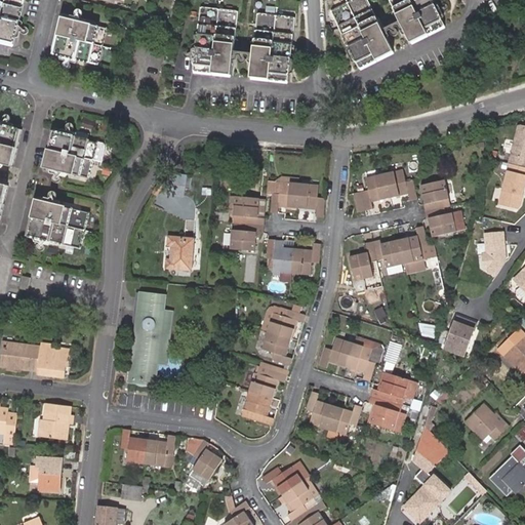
[(24,0),(0,0),(0,41),(13,44),(24,0)]
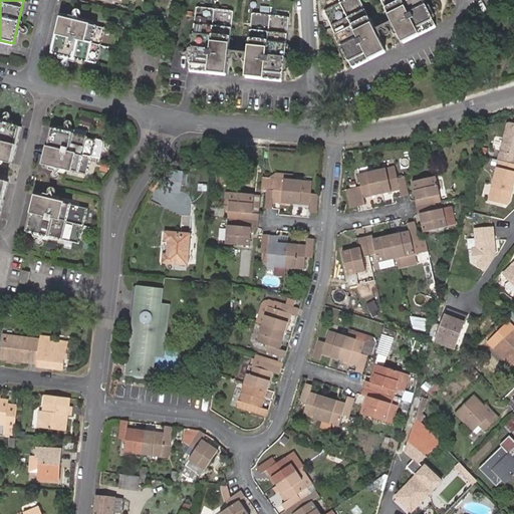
[(344,0),(322,11),(351,68),(384,51),(358,0),(344,0)]
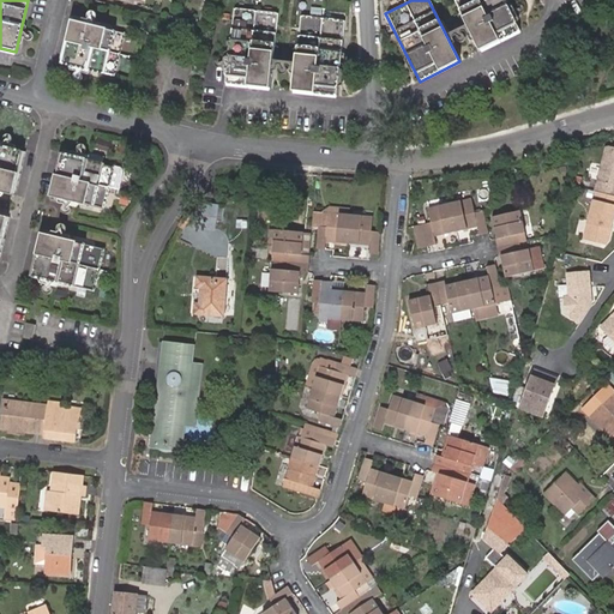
[(456,0),(481,49),(521,30),(504,0),(456,0)]
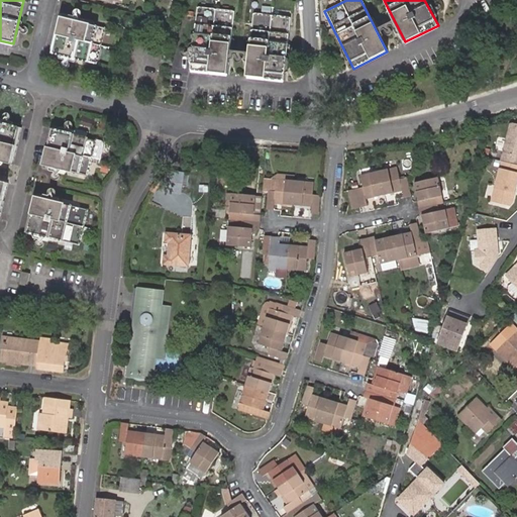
[(197,8),(190,67),(193,68),(193,71),(227,75),(235,12),(197,8)]
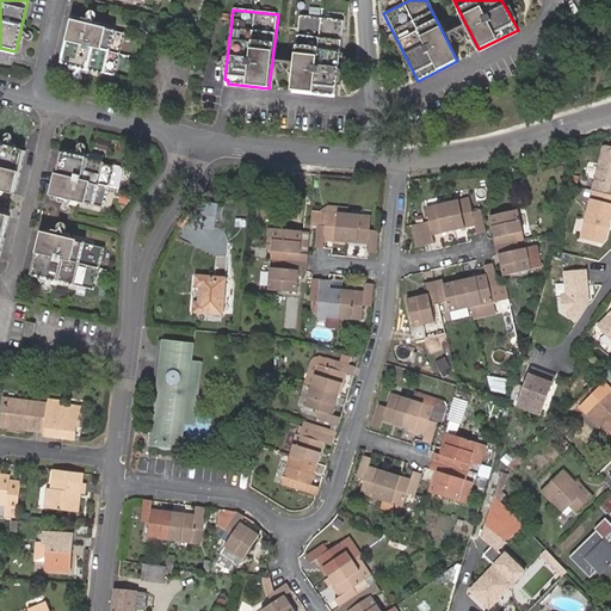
[(290,91),(334,96),(344,22),(298,17),(290,91)]
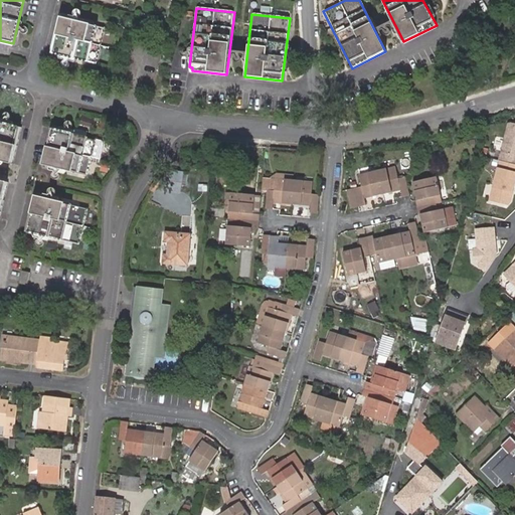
[(105,27),(60,16),(51,52),(96,64),(105,27)]
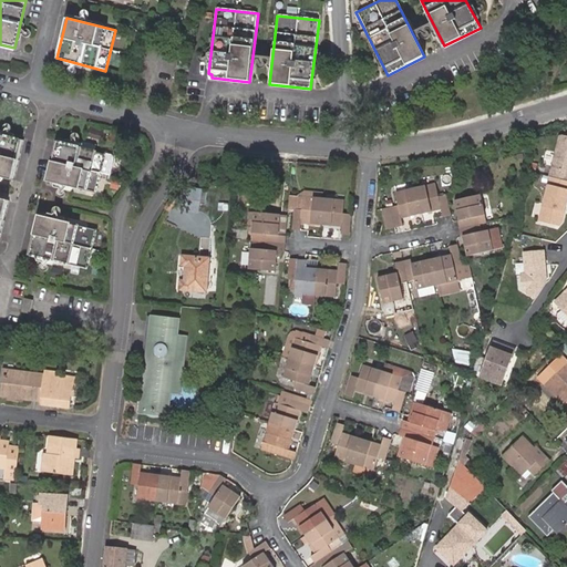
[(91,127),(89,135),(102,138),(104,131),(91,127)]
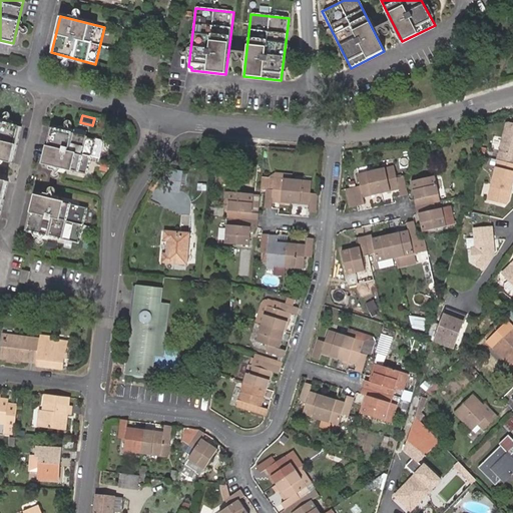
[(21,126),(0,120),(0,159),(12,162),(21,126)]
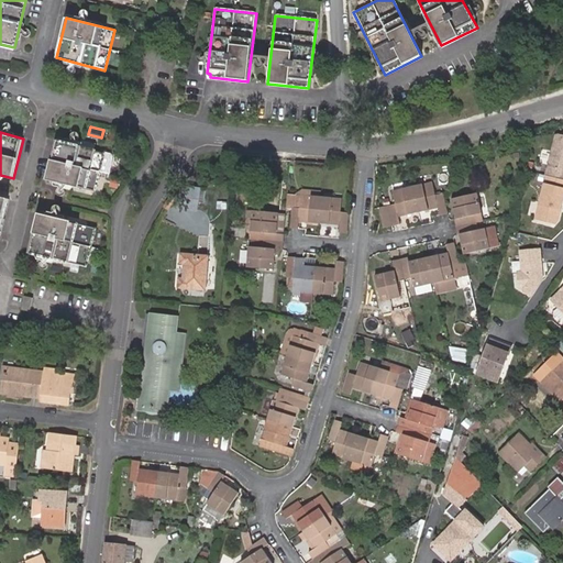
[(555,136),(545,176),(562,180),(562,136),(558,135),(555,136)]
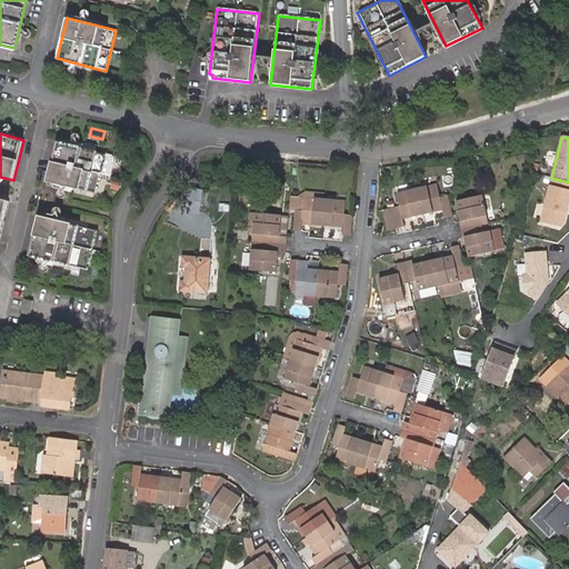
[(85,148),(58,141),(48,181),(97,192),(102,172),(111,175),(116,155),(95,150),(97,142),(87,139),(85,148)]
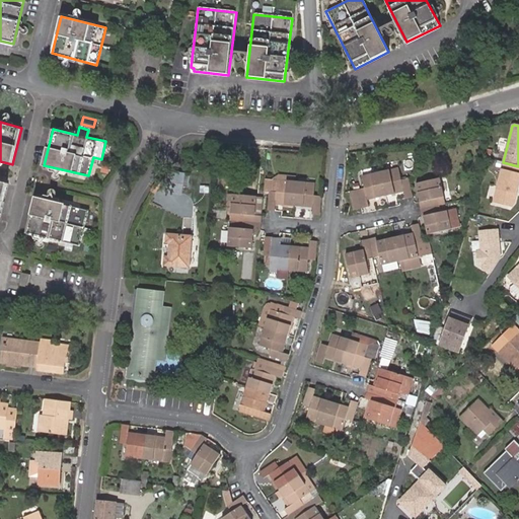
[(518,180),(518,166),(504,163),(495,202),(511,206),(514,204),(518,180)]
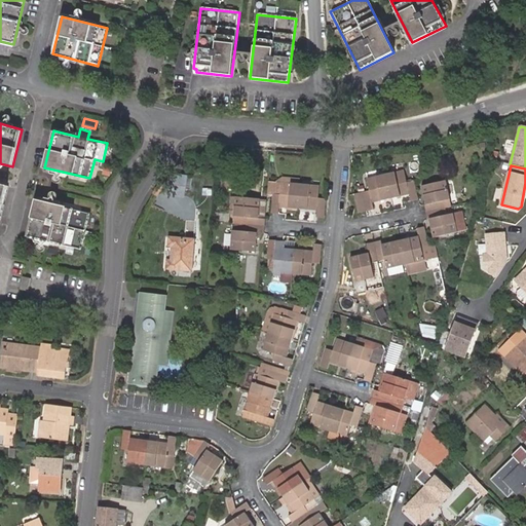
[(417,200),(413,181),(406,182),(403,171),(385,175),(390,198),(409,194),(410,201),(417,200)]
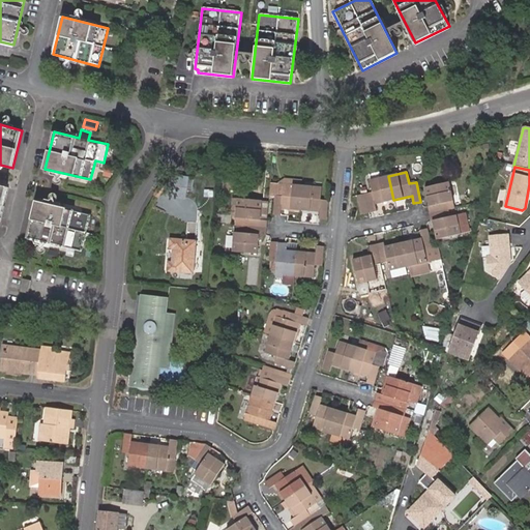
[(188,176),(177,175),(174,198),(186,198),(188,176)]
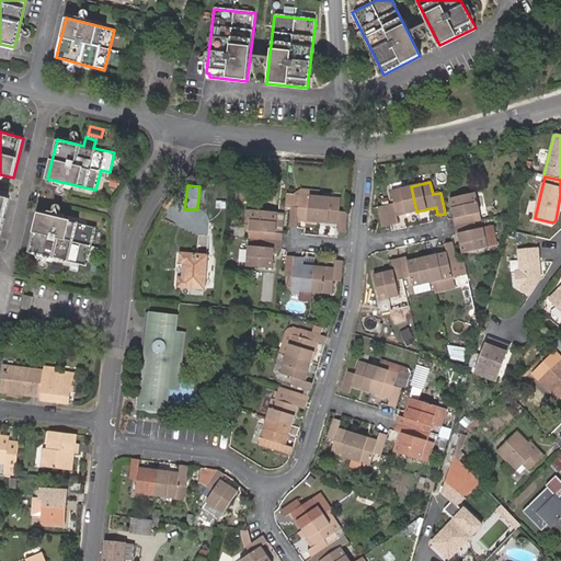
[(416,212),(411,186),(392,191),(395,204),(387,206),(391,226),(399,224),(398,216),(416,212)]
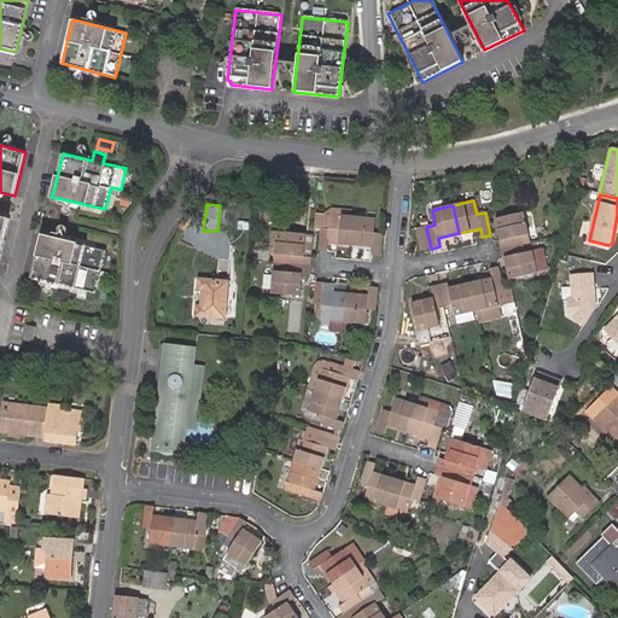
[(500,249),(523,244),(522,237),(529,234),(524,213),(495,219),(500,240),(499,242),(500,249)]
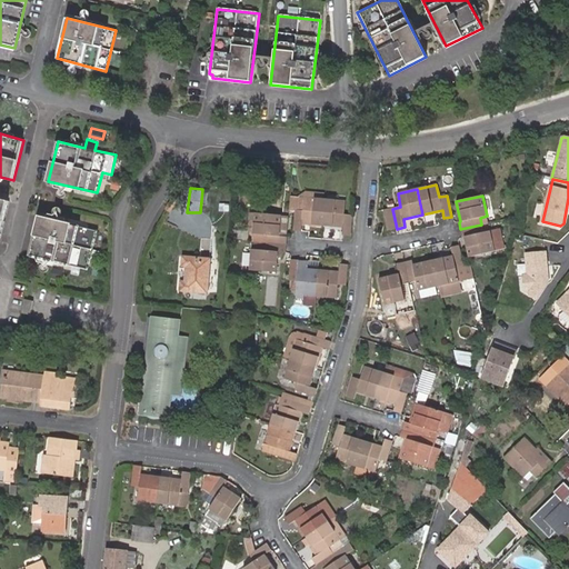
[(325,199),(305,198),(291,197),(290,209),(296,210),(293,230),(301,231),(302,225),(322,226),(325,199)]
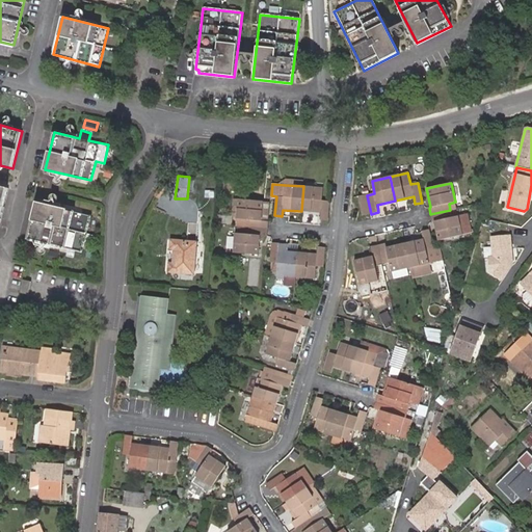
[(323,188),(303,186),(301,211),(321,213),(320,220),(327,220),(328,200),(322,200),(323,188)]
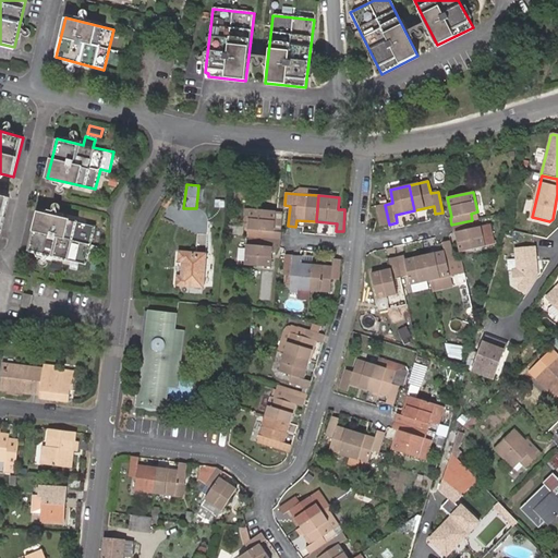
[(385,205),(376,207),(380,227),(389,225),(385,205)]
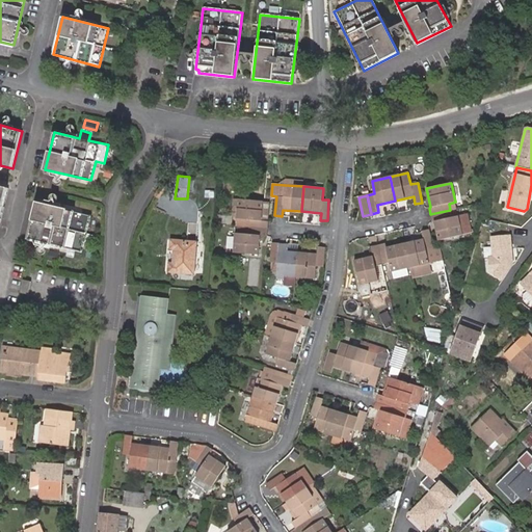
[(232,198),(231,215),(216,213),(216,221),(235,225),(237,200),(232,198)]
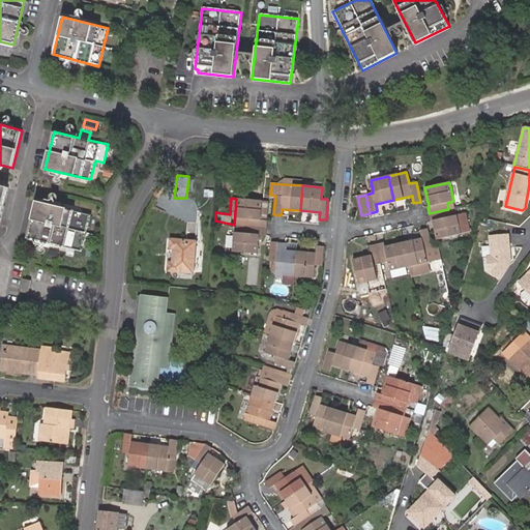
[(234,225),(246,226),(266,227),(267,221),(267,211),(261,210),(261,201),(236,199),(234,225)]
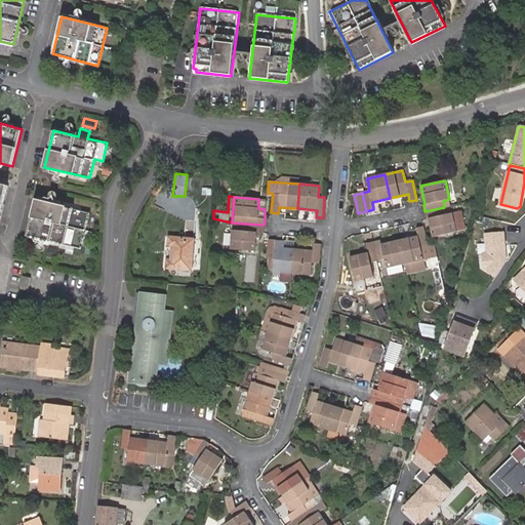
[(90,211),(37,198),(28,236),(80,248),(90,211)]
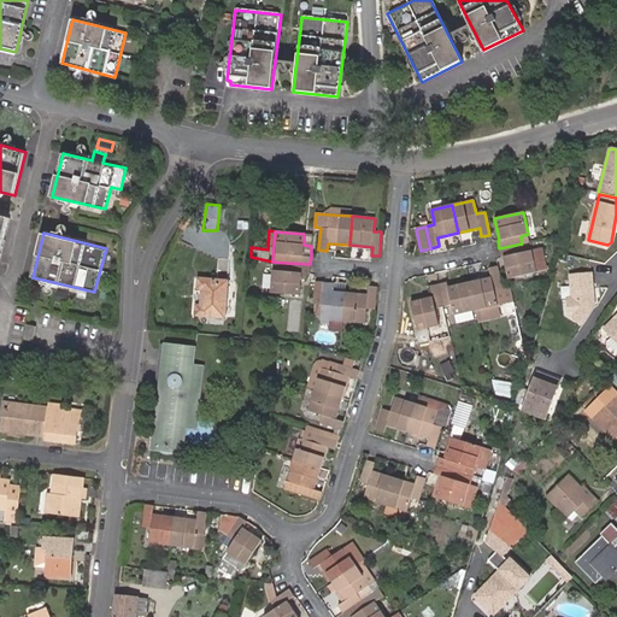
[(542,248),(532,251),(524,252),(522,244),(499,248),(501,257),(504,257),(507,278),(536,272),(547,270),(542,248)]
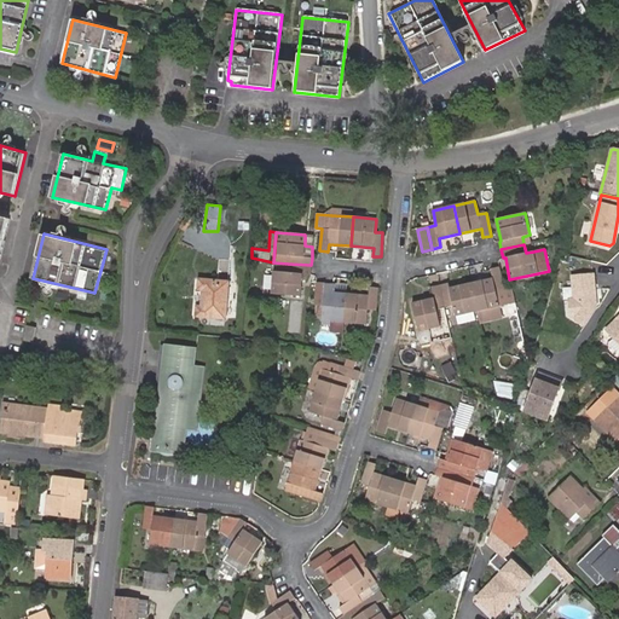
[(311,265),(288,264),(287,272),(272,271),(271,294),(300,296),(302,273),(310,275),(311,265)]
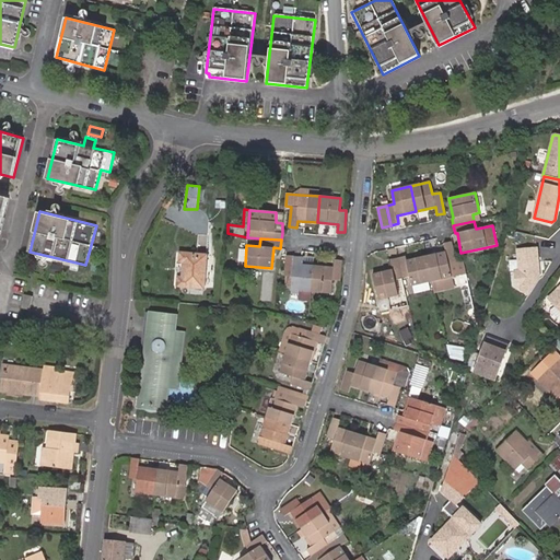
[(424,256),(431,281),(451,277),(463,275),(459,260),(455,261),(451,242),(443,243),(444,252),(424,256)]
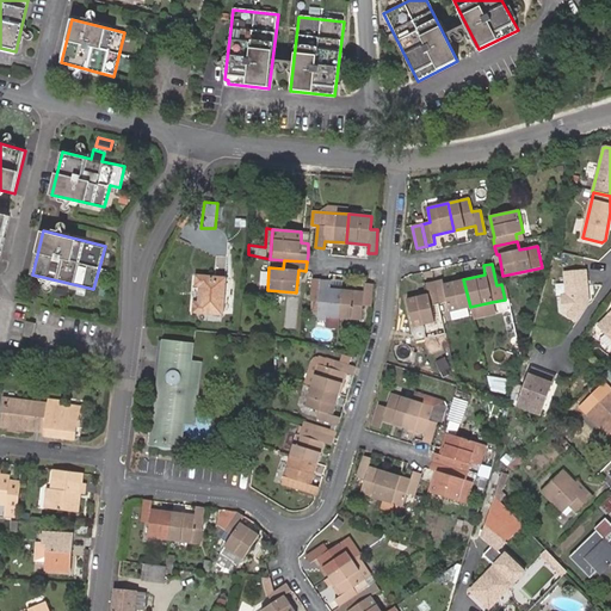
[(432,270),(424,272),(426,283),(434,281),(432,270)]
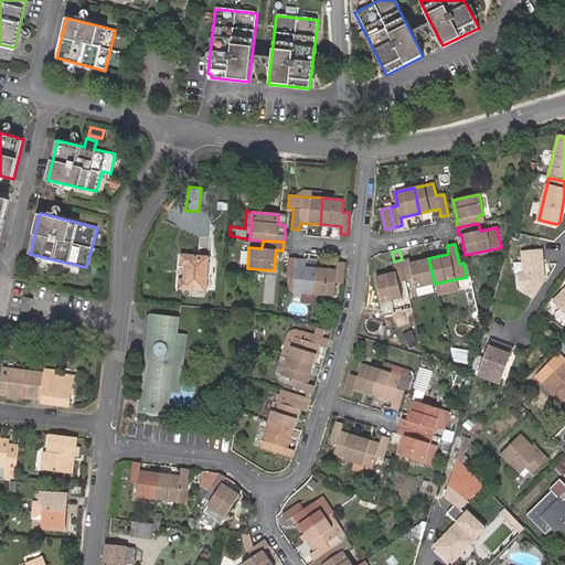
[(543,281),(540,251),(521,253),(523,274),(519,274),(521,289),(525,288),(525,291),(533,297),(543,281)]
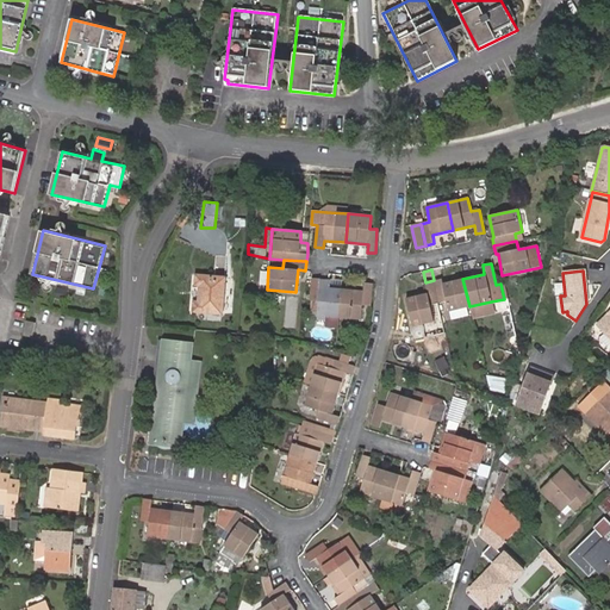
[(223,313),(225,278),(197,275),(197,285),(200,285),(199,302),(195,302),(194,311),(223,313)]
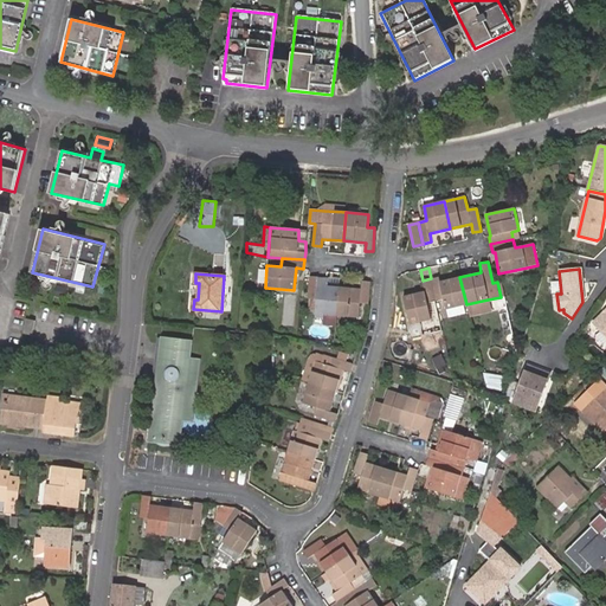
[(317,300),(316,313),(336,315),(340,288),(324,287),(326,278),(310,276),(308,298),(309,298),(317,300)]
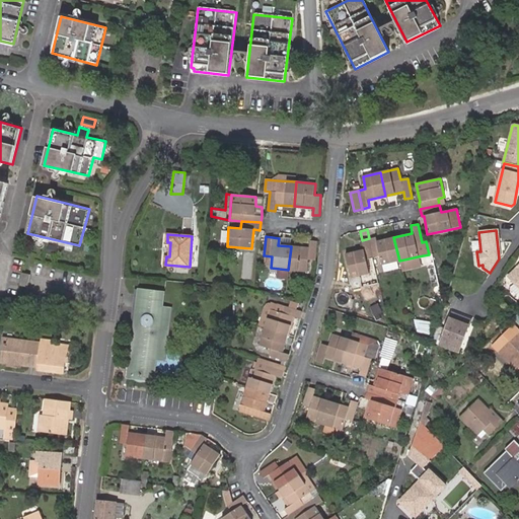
[(382,266),(399,261),(393,237),(376,241),(375,237),(369,238),(373,257),(380,256),(382,266)]
